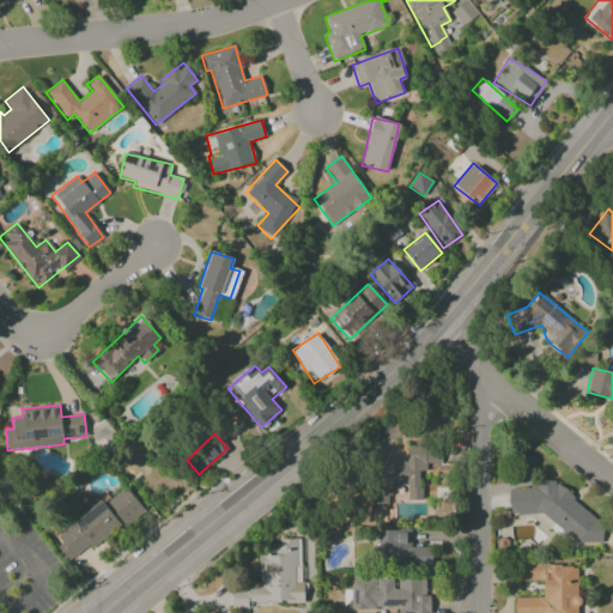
[(420,501),(420,471),(426,471),(426,463),(441,465),(441,447),(407,447),(407,459),(374,459),(374,504),(390,505),(390,485),(407,485),(407,501),(420,501)]
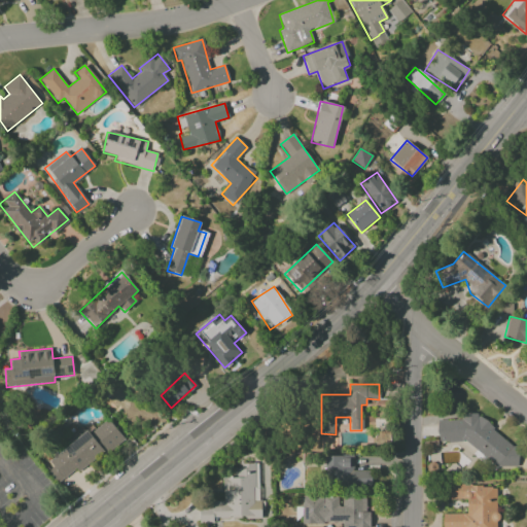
[(518,467),(518,450),(491,429),(491,425),(476,414),(464,413),(459,420),(437,420),(436,442),(465,443),(498,466),(518,467)]
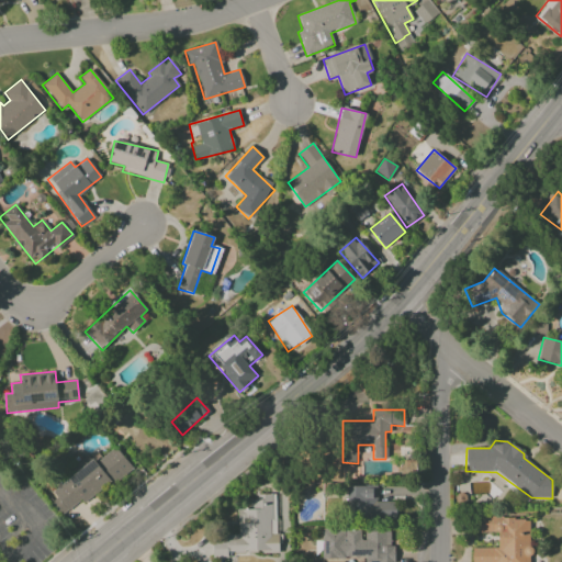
[(60,515),(80,501),(82,504),(132,468),(115,447),(94,463),(93,461),(46,496),(60,515)]
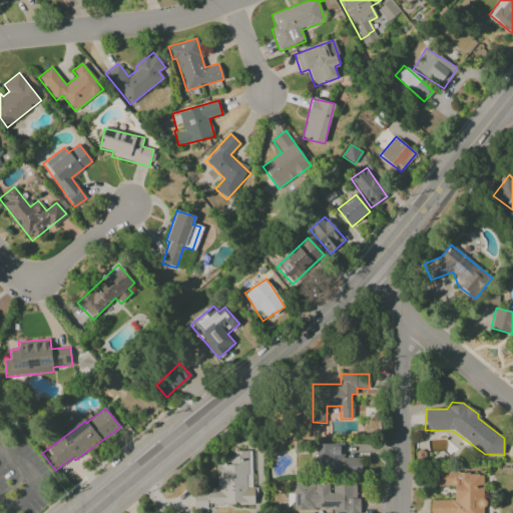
[(317,443),(317,470),(360,470),(361,458),(344,458),(344,444),(317,443)]
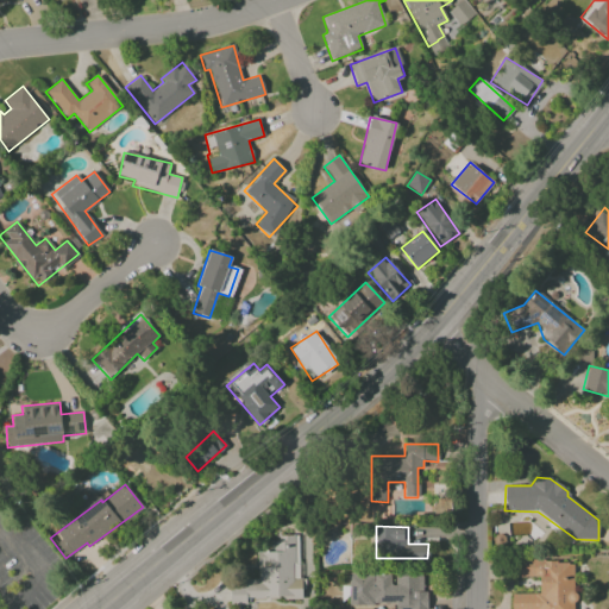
[(294,538),(271,538),(271,552),(258,552),(258,581),(230,581),(230,604),(246,604),(246,600),(302,600),(302,578),(294,578),(294,538)]
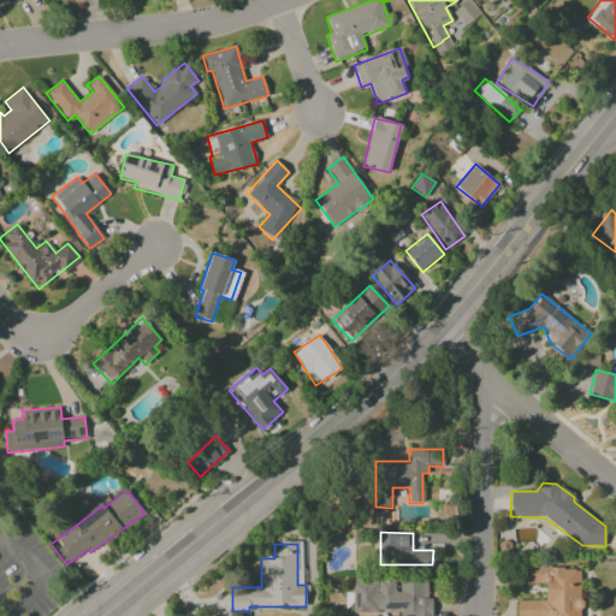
[(580,615),(580,568),(526,568),(526,584),(545,584),(545,600),(517,600),(517,615),(580,615)]
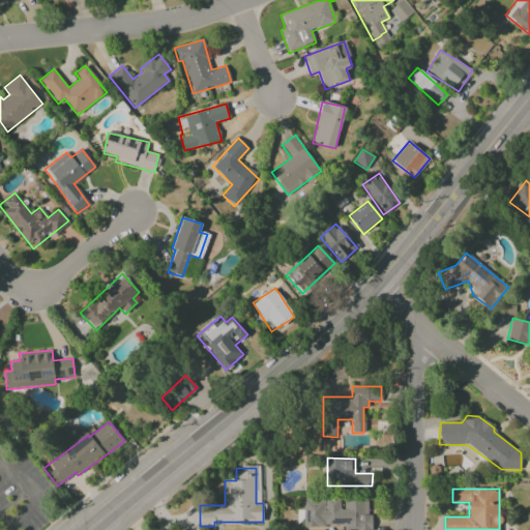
[(370,529),(370,501),(344,501),(344,508),(340,508),(340,499),(303,500),(303,526),(344,526),(343,529),(370,529)]
